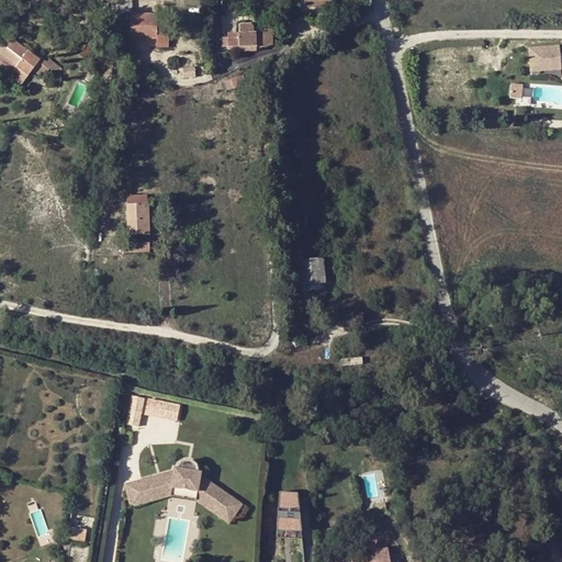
[(157,14),(132,14),(132,0),(116,0),(116,14),(131,15),(131,38),(141,38),(157,38),(156,46),(169,46),(169,26),(157,26),(157,14)]
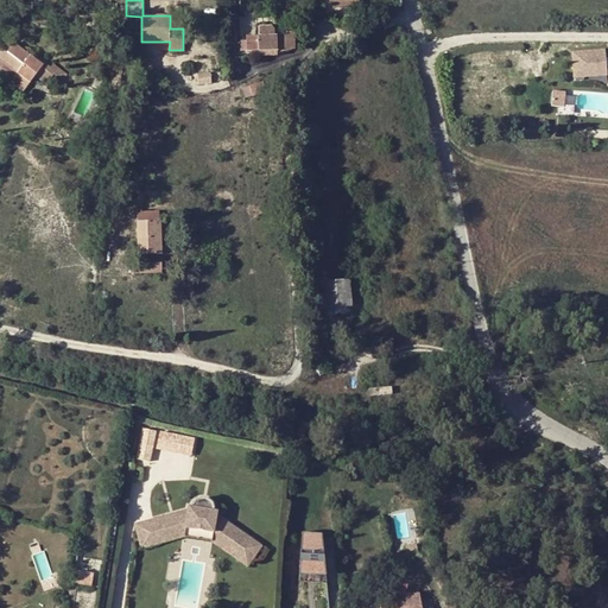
[(335,23),(330,0),(324,0),(329,24),(335,23)]
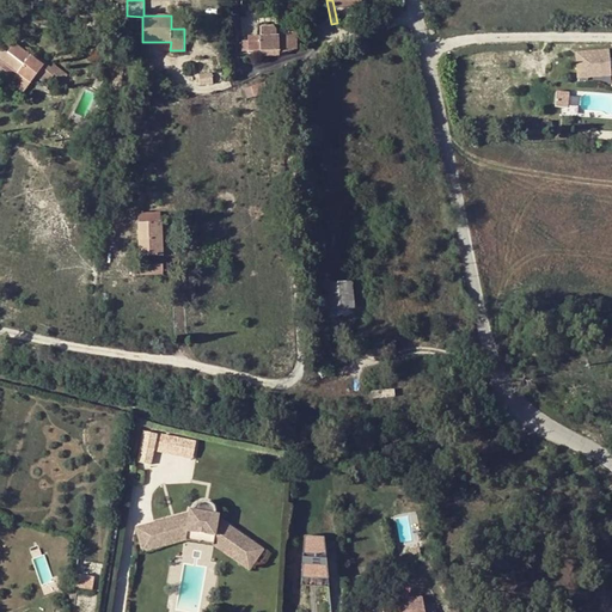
[(360,0),(332,0),(337,23),(363,19),(360,0)]
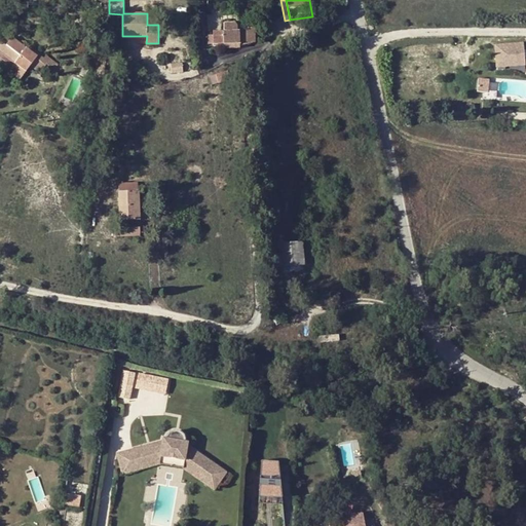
[(223,23),(224,31),(236,31),(236,26),(233,23),(223,23)]
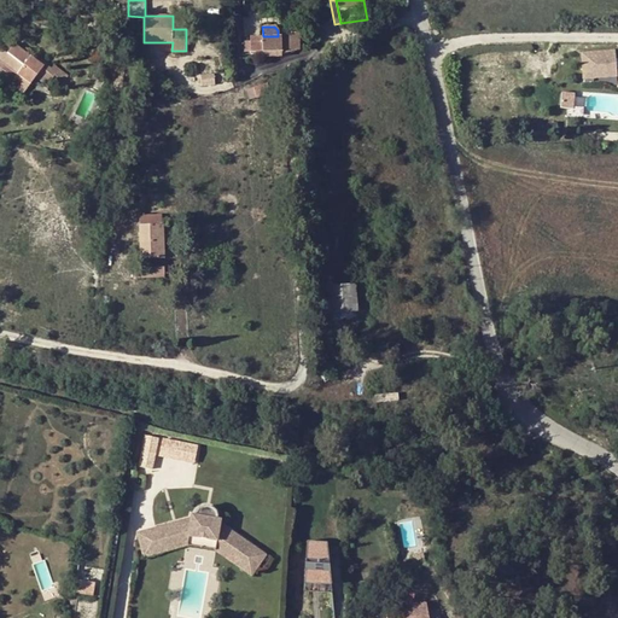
[(281,54),(299,50),(299,48),(299,39),(299,35),(281,40),(281,36),(278,36),(263,36),(263,42),(263,52),(263,57),(281,57),(281,54)]
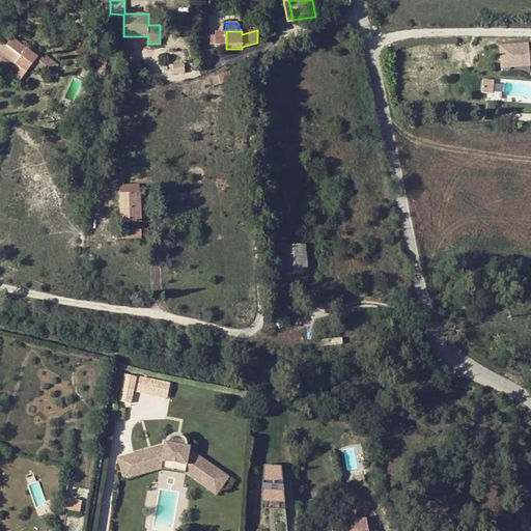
[(222,36),(216,37),(211,37),(211,46),(226,45),(226,36),(222,36)]
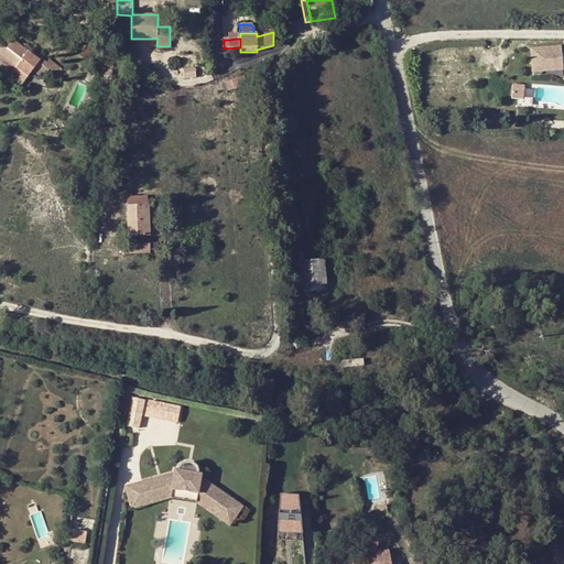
[(0,56),(15,68),(28,78),(34,71),(42,76),(45,77),(47,75),(54,80),(62,71),(50,62),(47,64),(42,60),(41,62),(13,41),(7,50),(0,44),(0,56)]
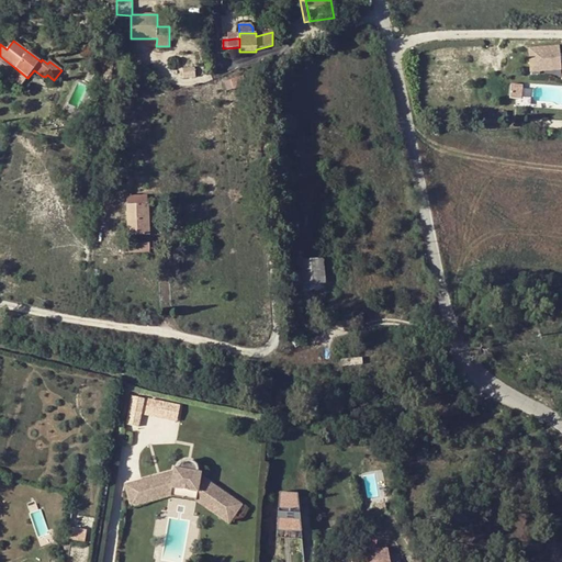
[(561,54),(561,49),(532,49),(534,70),(561,69),(561,63),(561,62),(561,54)]
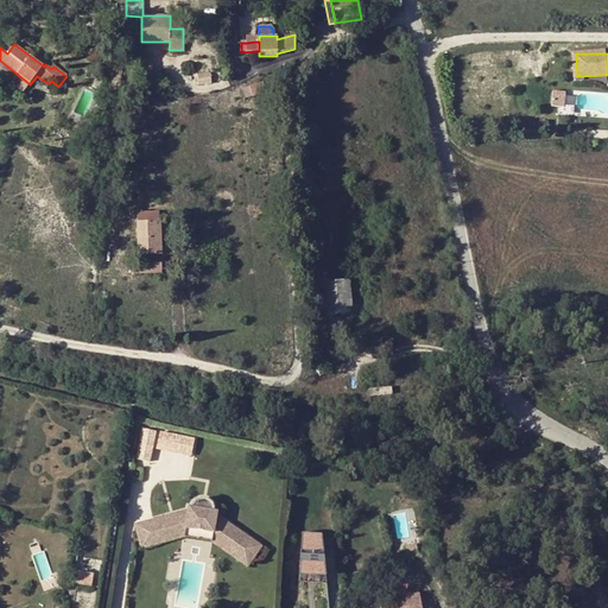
[(0,61),(0,67),(14,77),(17,74),(0,61)]
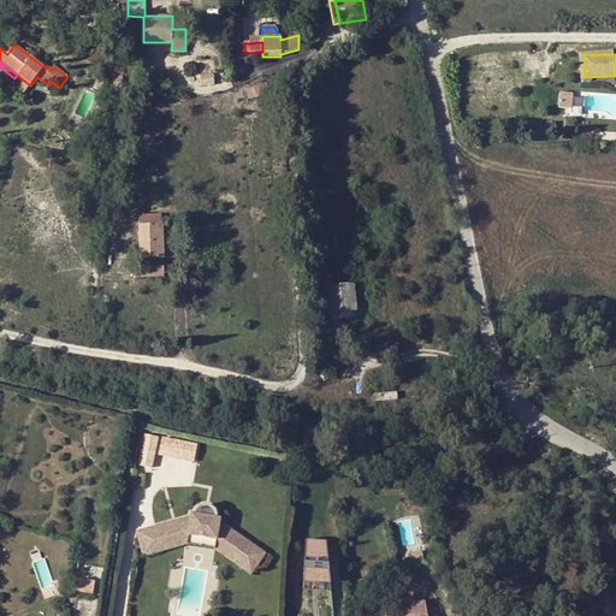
[(201,86),(214,84),(213,73),(200,75),(201,86)]
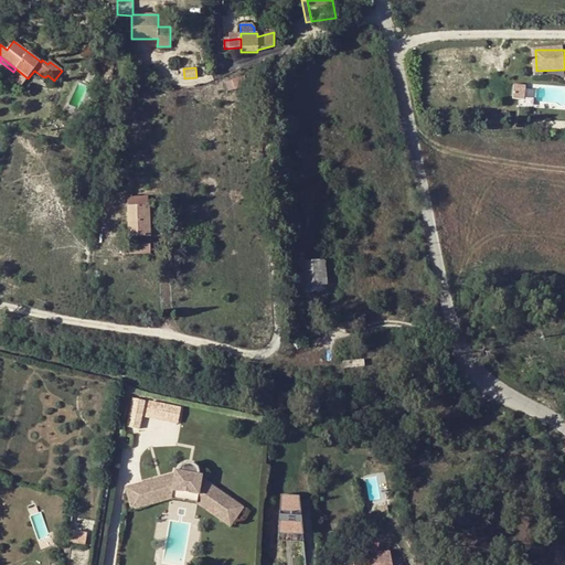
[(24,83),(28,78),(16,68),(13,72),(12,73),(24,83)]
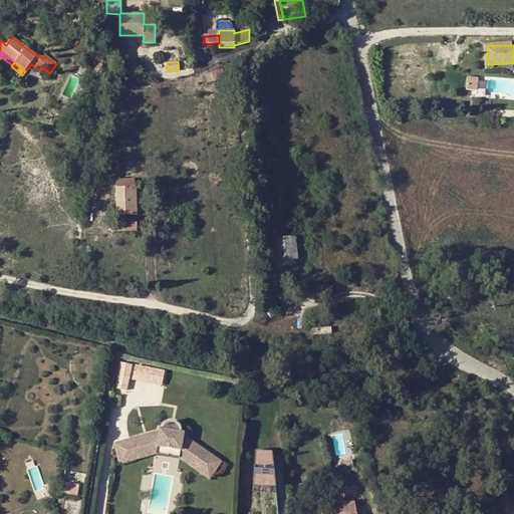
[(208,82),(224,77),(222,70),(205,74),(208,82)]
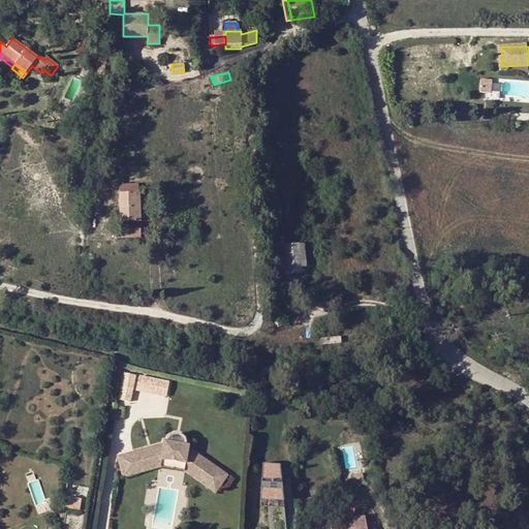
[(494,93),(495,80),(485,79),(484,92),(494,93)]
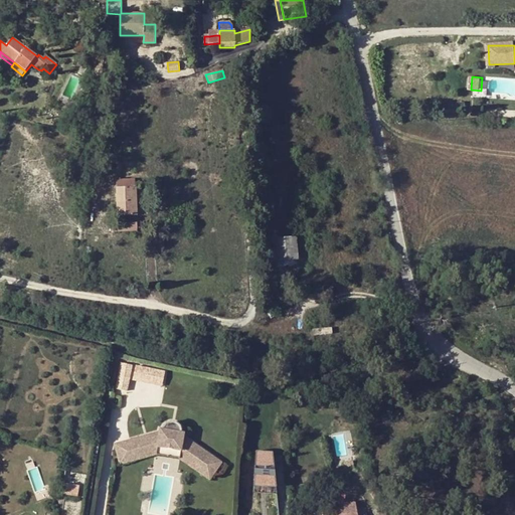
[(116,188),(135,187),(135,177),(116,178),(116,188)]
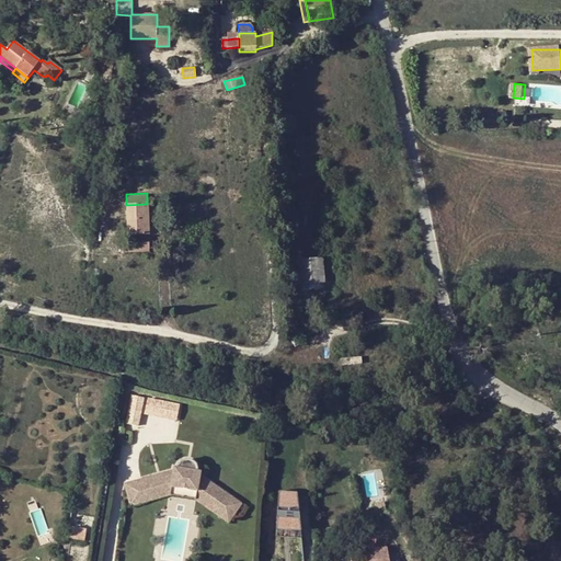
[(128,236),(149,235),(147,204),(126,205),(128,236)]
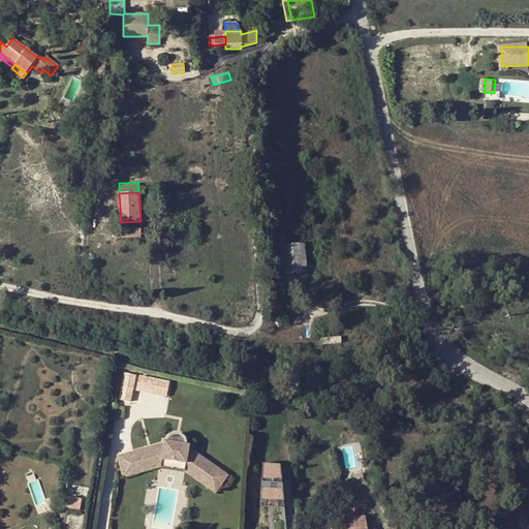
[(121,229),(122,238),(141,236),(141,228),(121,229)]
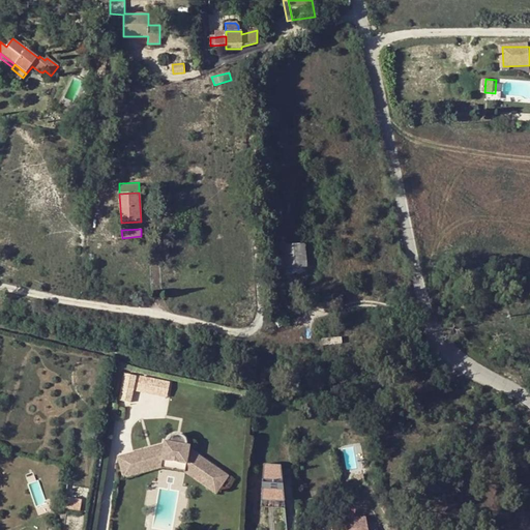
[(305,267),(304,243),(281,245),(284,269),(305,267)]
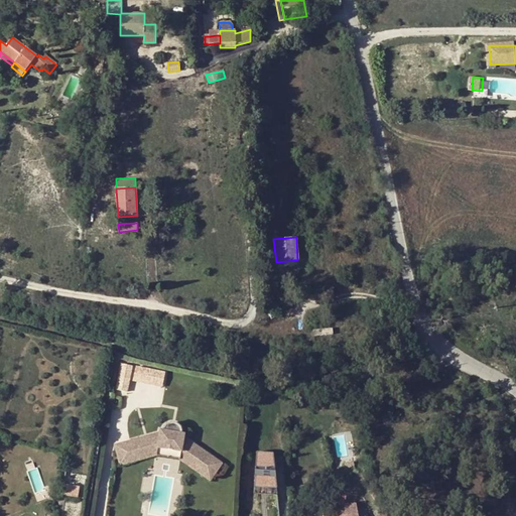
[(297,260),(276,262),(276,269),(298,267),(297,260)]
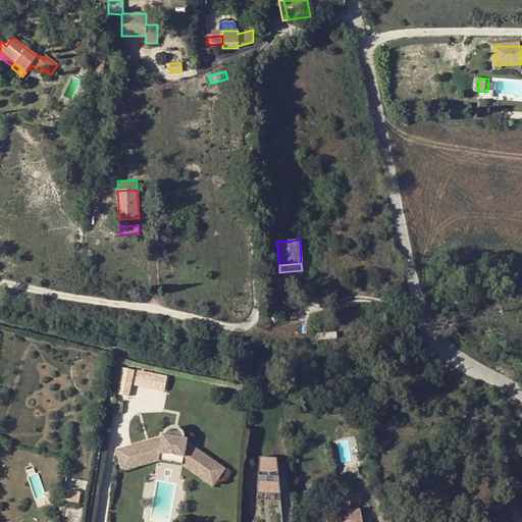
[(412,364),(413,353),(403,352),(402,362),(412,364)]
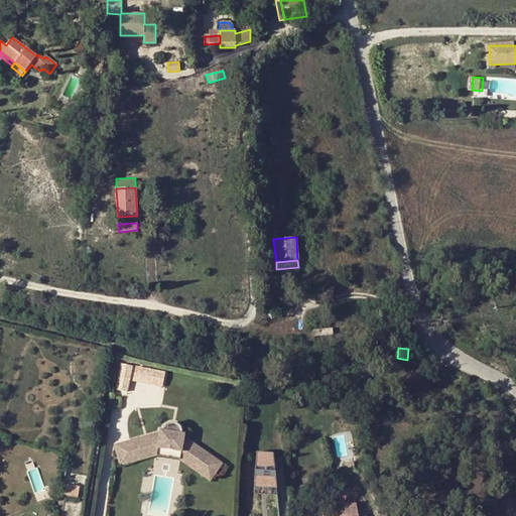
[(219,469),(222,463),(183,435),(184,429),(180,428),(180,426),(180,423),(178,421),(174,419),(171,419),(168,419),(166,421),(164,425),(159,425),(159,431),(113,445),(118,459),(157,446),(181,449),(215,473),(219,469)]
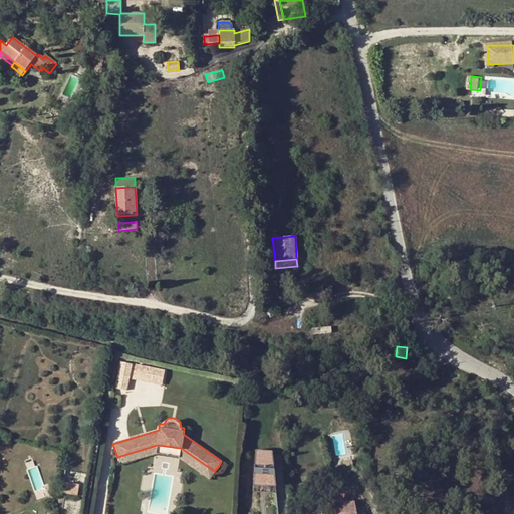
[(334,455),(353,453),(352,430),(333,432),(334,455)]
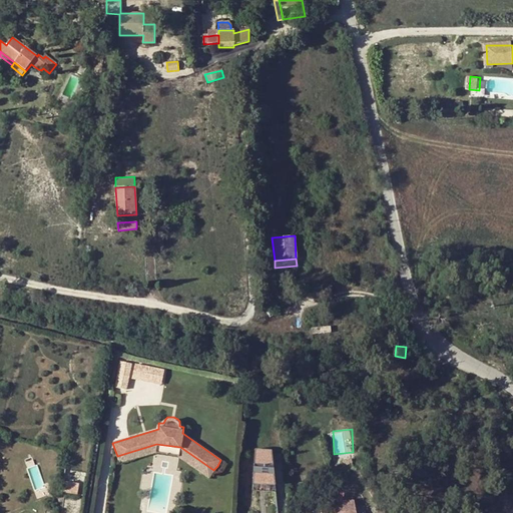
[(156,444),(117,456),(118,462),(155,450),(178,454),(210,476),(213,470),(180,447),(156,444)]
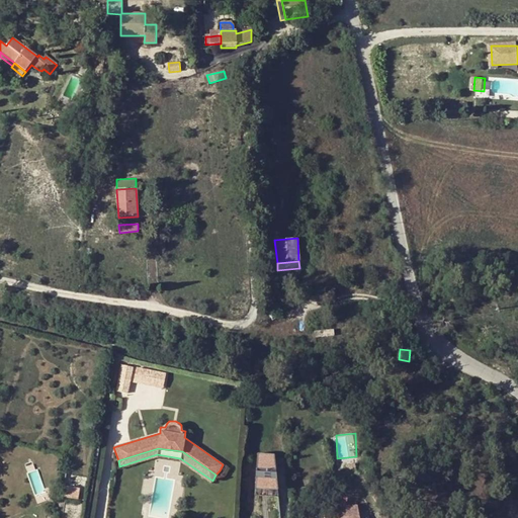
[(266,517),(279,517),(273,455),(256,454),(254,489),(263,490),(266,517)]
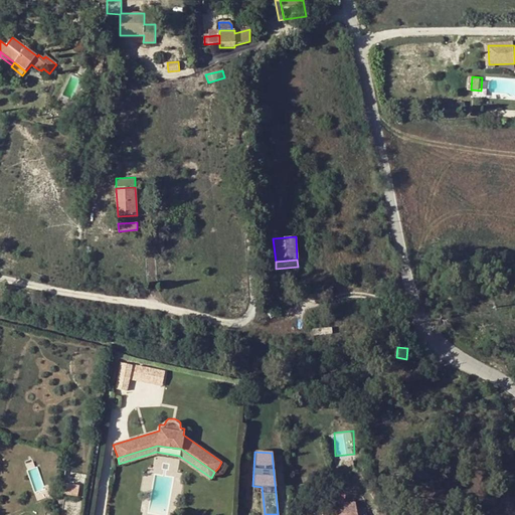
[(77,498),(79,487),(64,484),(62,495),(77,498)]
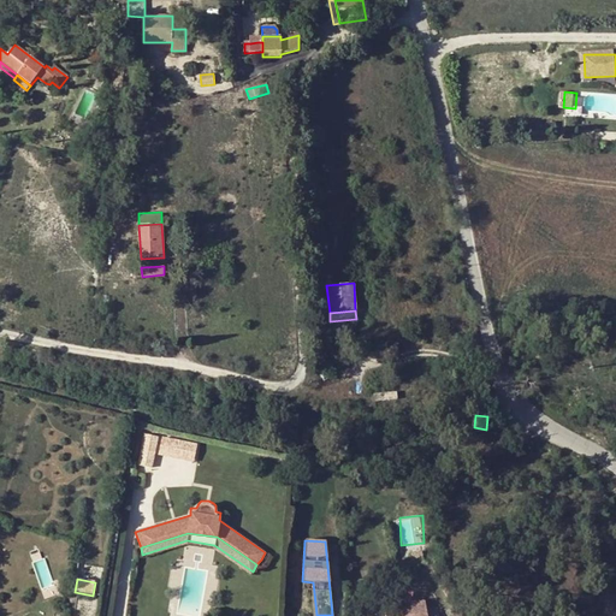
[(426,615),(425,600),(384,605),(385,615),(426,615)]
